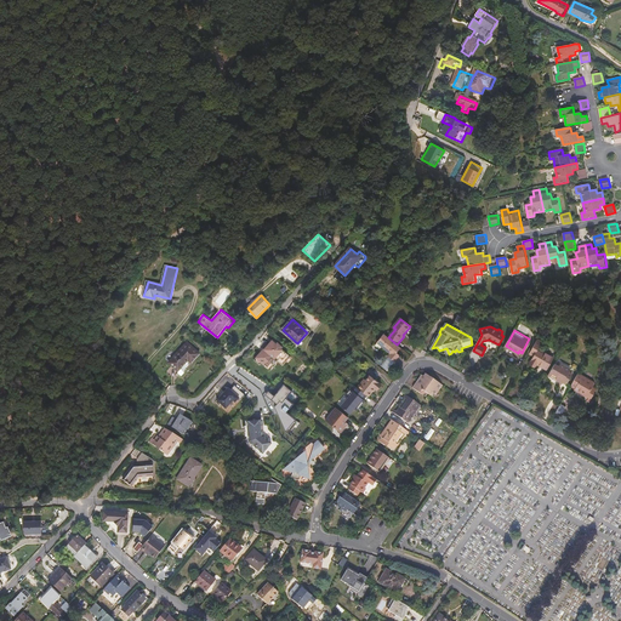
[(388,337),(385,335),(381,340),(379,342),(376,346),(381,349),(382,347),(391,354),(389,357),(396,362),(400,355),(398,353),(402,347),(397,345),(388,337)]
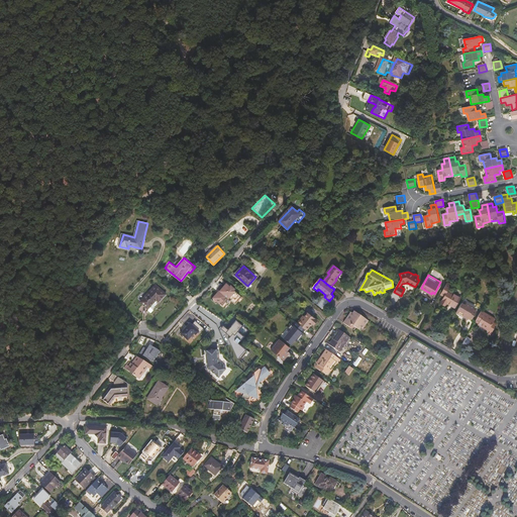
[(235,288),(228,282),(223,288),(222,288),(212,300),(216,304),(217,303),(223,309),(231,300),(236,304),(242,297),(234,290),(235,288)]
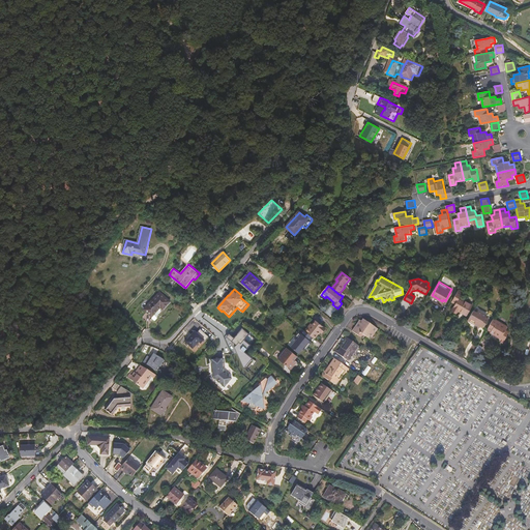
[(459,290),(452,300),(457,302),(451,311),(458,315),(459,312),(467,316),(473,305),(460,297),(463,292),(459,290)]
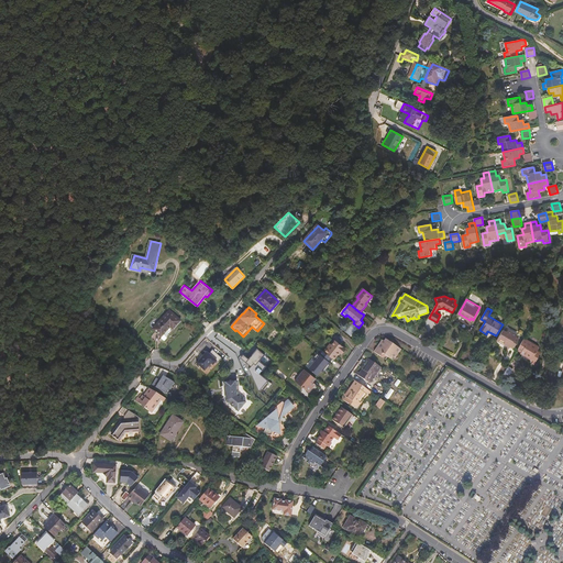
[(181,320),(172,311),(154,329),(164,337),(165,338),(181,320)]
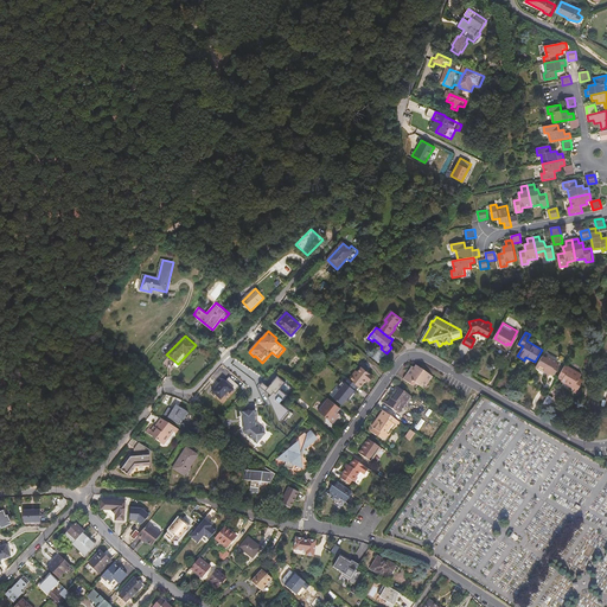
[(223,345),(217,340),(211,347),(217,352),(223,345)]
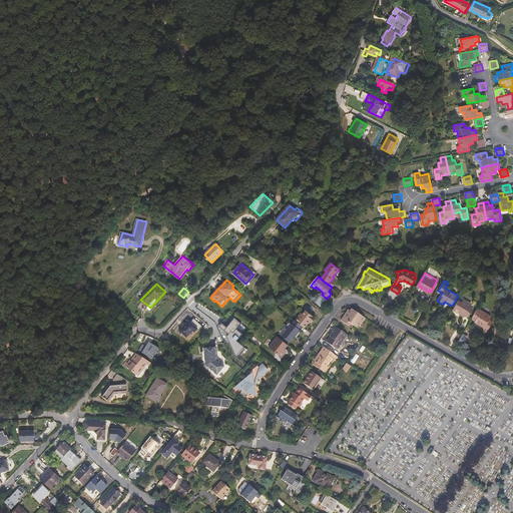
[(321,308),(327,299),(322,295),(315,303),(321,308)]
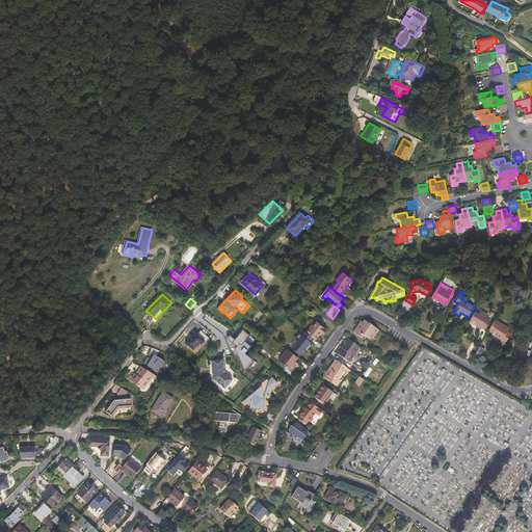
[(476,312),(471,321),(480,327),(479,329),(481,331),(483,327),(486,329),(491,320),(487,319),(489,316),(481,311),(480,314),(476,312)]
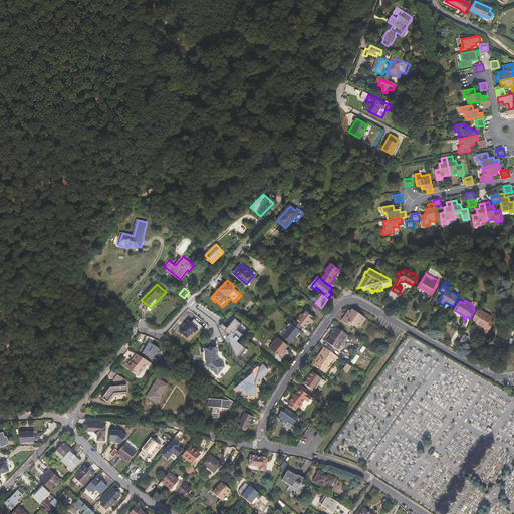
[(479,308),(473,318),(477,320),(477,321),(481,322),(480,323),(490,329),(493,324),(492,324),(494,321),(491,319),(492,318),(493,318),(493,317),(493,316),(479,308)]
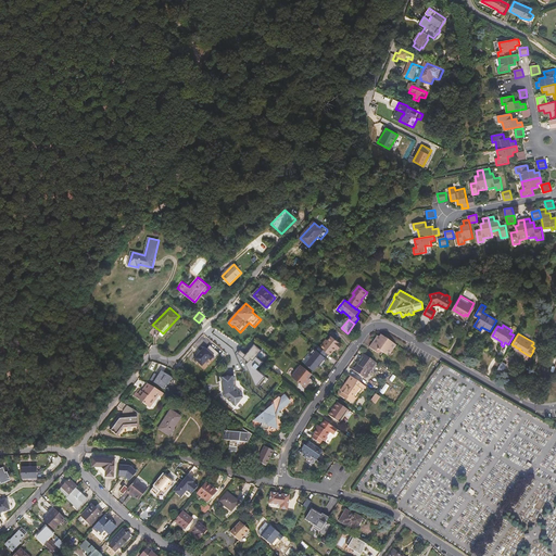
[(391,354),(397,344),(382,335),(378,340),(377,339),(370,348),(377,352),(378,349),(386,354),(388,352),(391,354)]
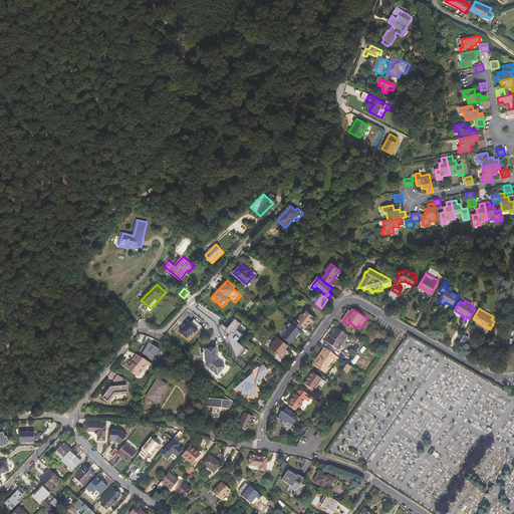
[(191,314),(187,310),(181,317),(185,321),(191,314)]
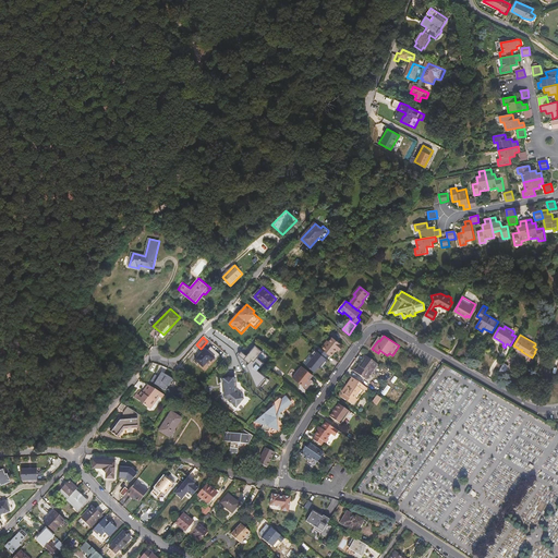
[(328,341),(322,348),(330,355),(331,356),(338,350),(339,351),(342,346),(332,338),(329,342),(328,341)]
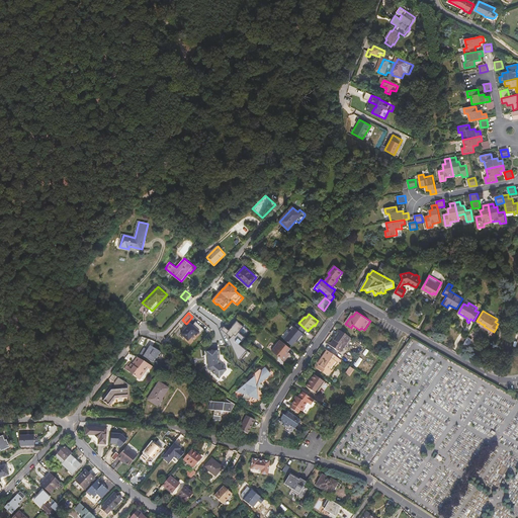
[(238,320),(230,329),(226,326),(223,329),(227,332),(239,358),(240,359),(248,350),(239,342),(249,330),(238,320)]
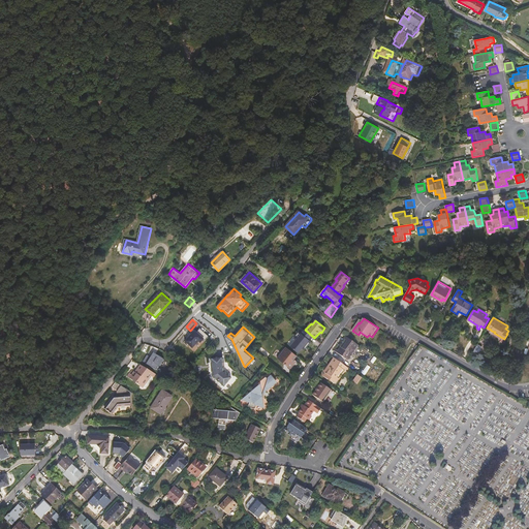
[(305,330),(302,328),(296,337),(298,338),(291,346),(300,352),(303,348),(305,345),(308,347),(312,342),(311,341),(313,337),(305,330)]
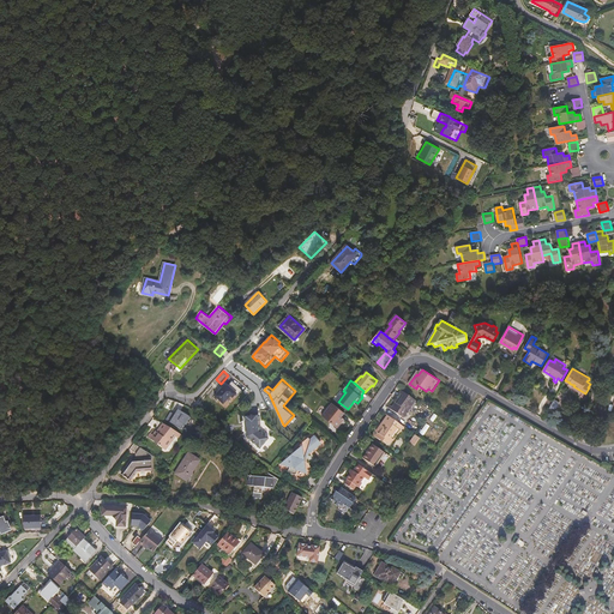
[(242,389),(232,381),(223,391),(233,399),(242,389)]
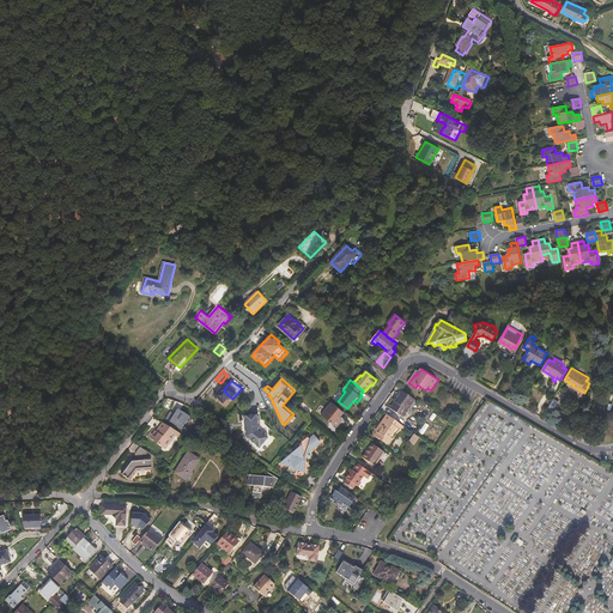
[(244,399),(250,392),(246,388),(240,396),(243,399),(244,399)]
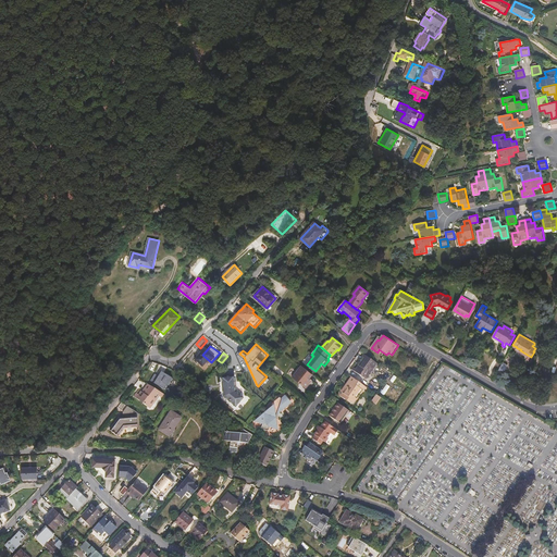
[(370,372),(376,362),(367,355),(362,361),(363,361),(360,366),(359,364),(355,371),(364,378),(366,376),(368,378),(371,373),(370,372)]
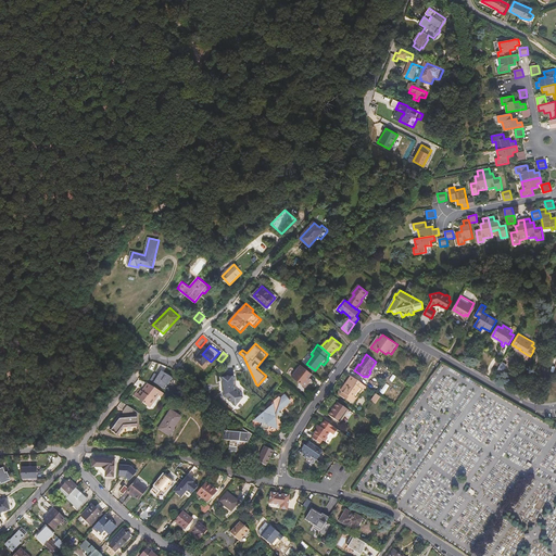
[(508,364),(503,361),(497,370),(503,374),(508,364)]
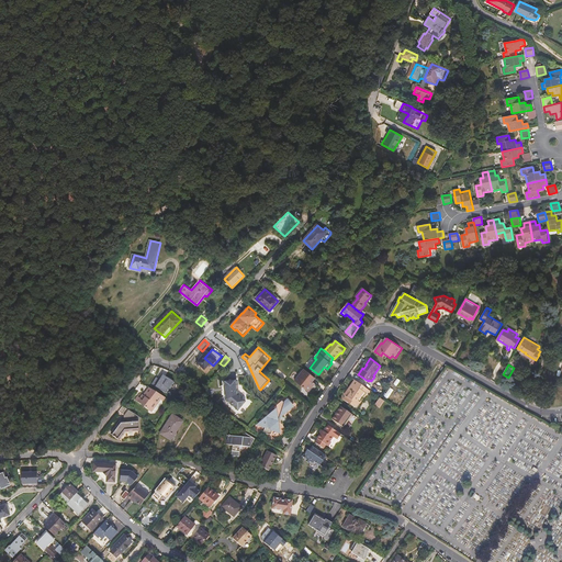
[(316,378),(305,369),(295,380),(310,392),(314,386),(311,384),(316,378)]
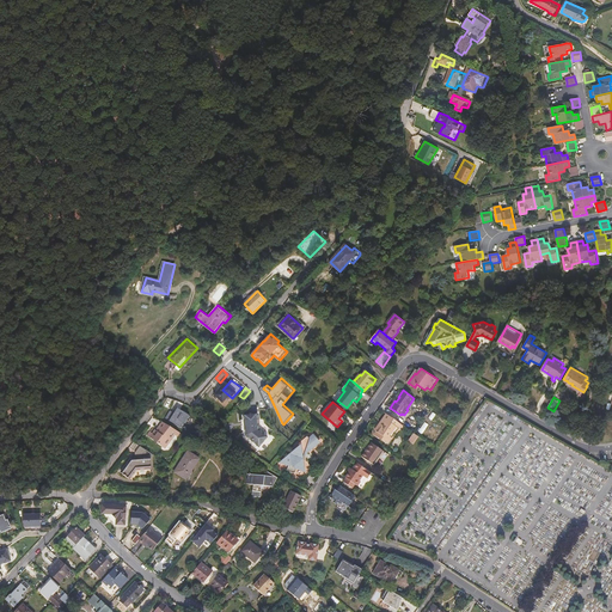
[(170,410),(166,418),(183,428),(190,415),(178,408),(175,412),(170,410)]
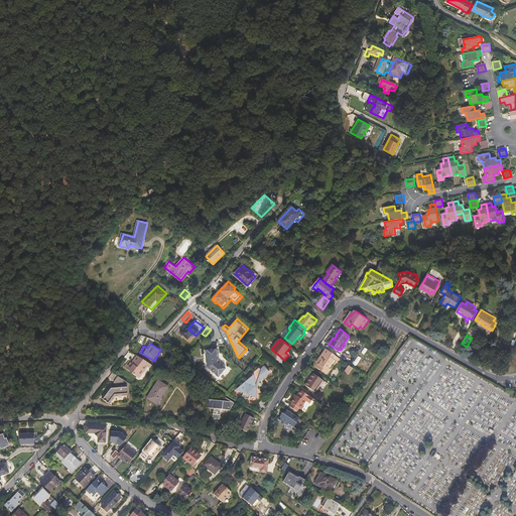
[(218,348),(206,349),(207,367),(220,376),(226,368),(219,362),(218,358),(216,358),(216,354),(218,354),(218,348)]
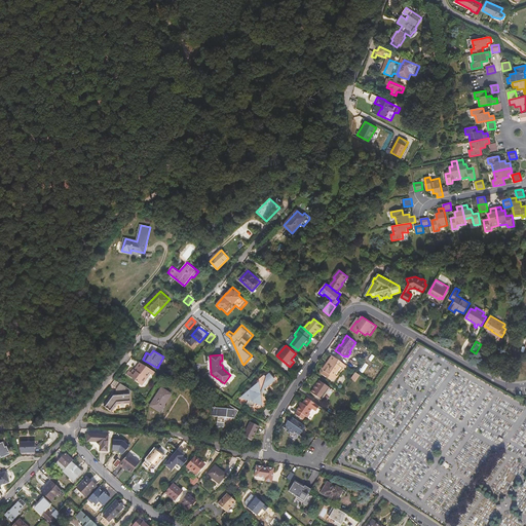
[(343,369),(345,366),(346,365),(333,355),(329,362),(330,363),(328,366),(327,365),(323,370),(324,370),(322,373),(327,377),(328,376),(335,381),(337,378),(339,374),(340,375),(344,369),(343,369)]
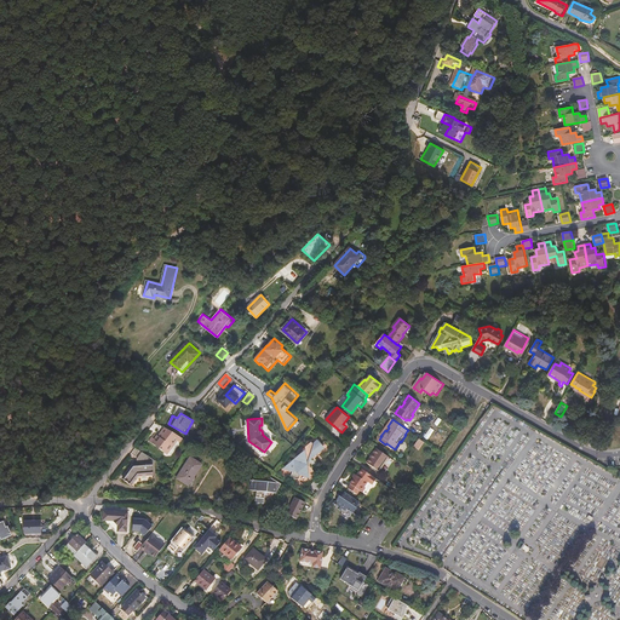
[(181,443),(183,438),(165,428),(161,432),(162,434),(161,437),(159,436),(154,443),(162,448),(161,451),(168,455),(172,448),(177,441),(181,443)]
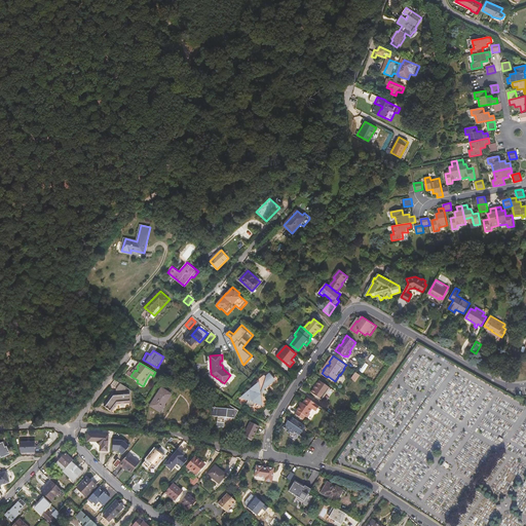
[(360,376),(355,373),(350,380),(355,383),(360,376)]
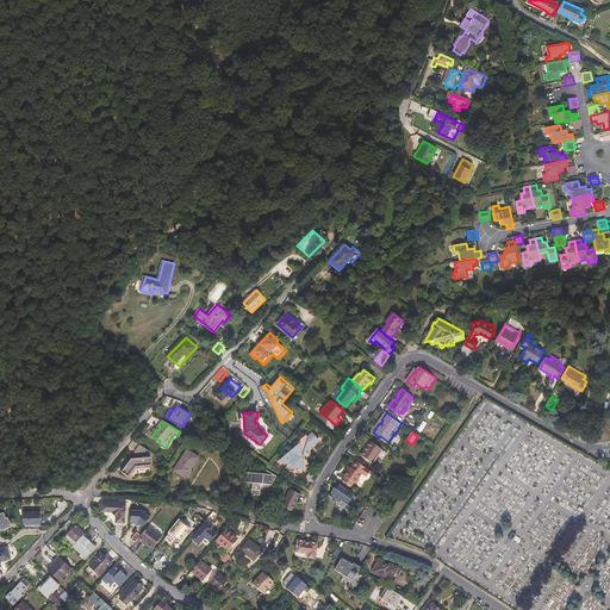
[(318,439),(313,434),(310,437),(307,434),(298,442),(302,446),(296,452),(294,450),(281,461),(290,464),(288,468),(290,470),(291,470),(291,471),(292,471),(293,471),(296,471),(298,466),(306,470),(303,454),(299,453),(298,456),(296,455),(296,454),(297,454),(298,453),(298,452),(303,447),(306,452),(317,442),(316,440),(318,439)]
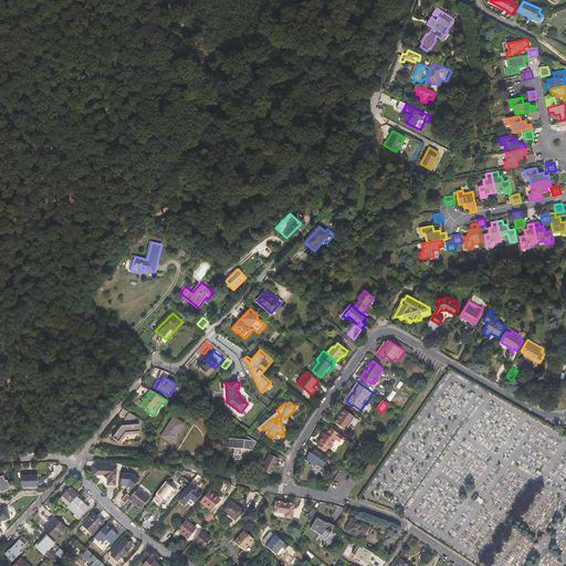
[(356,417),(346,410),(341,418),(339,417),(336,422),(347,430),(356,417)]
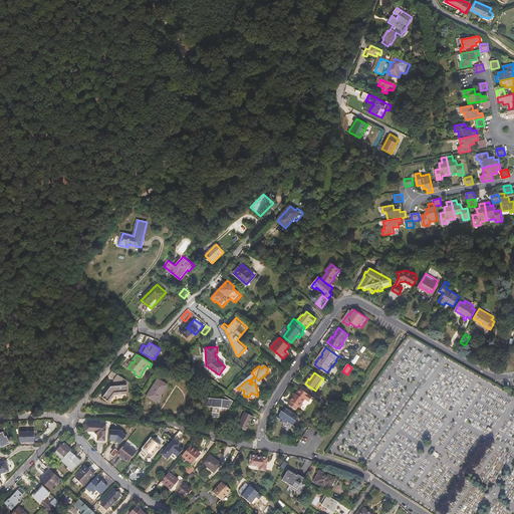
[(125,382),(126,380),(118,375),(114,380),(115,384),(112,386),(111,388),(110,388),(103,397),(106,398),(105,399),(109,402),(109,401),(112,403),(118,394),(119,395),(124,393),(124,392),(129,391),(127,383),(125,383),(125,382)]
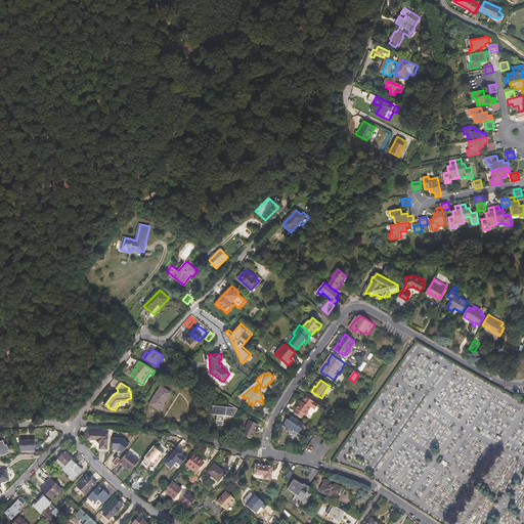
[(171,393),(162,387),(150,404),(162,411),(166,404),(165,403),(171,393)]
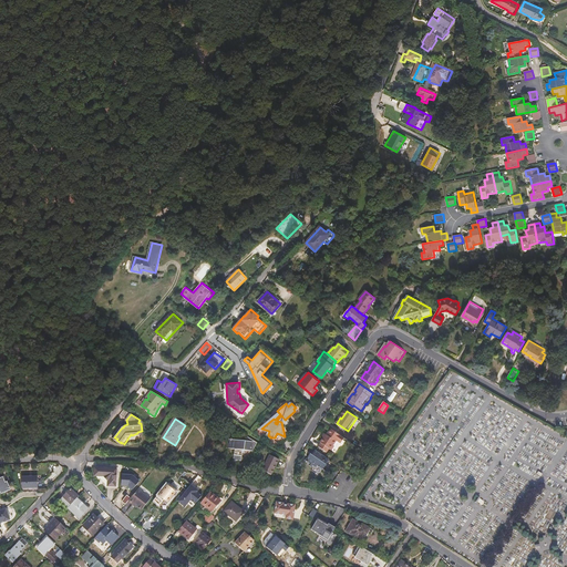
[(341,443),(344,437),(331,429),(325,439),(323,437),(320,442),(321,443),(319,446),(328,452),(330,449),(332,451),(334,446),(333,446),(337,441),(341,443)]
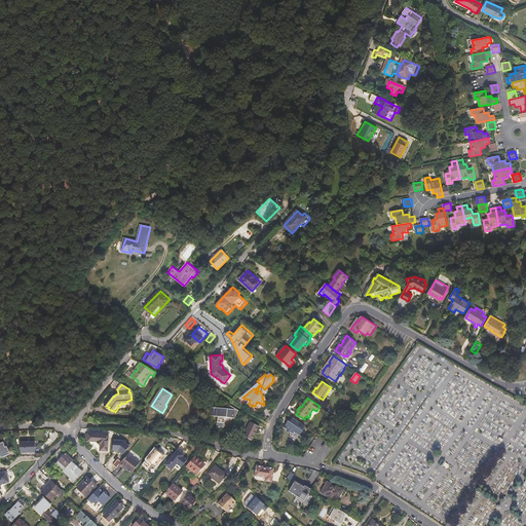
[(225,417),(235,418),(238,410),(231,406),(227,403),(227,409),(210,407),(209,415),(218,416),(217,427),(224,427),(225,417)]
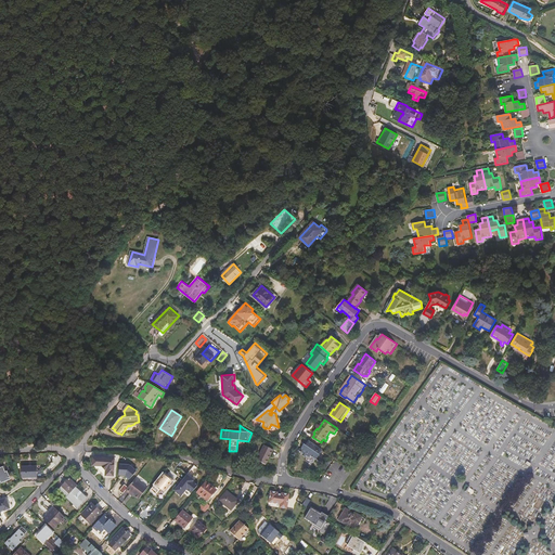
[(317,457),(322,450),(308,439),(306,442),(307,443),(306,447),(304,446),(301,449),(302,450),(302,451),(310,456),(312,455),(317,457)]
